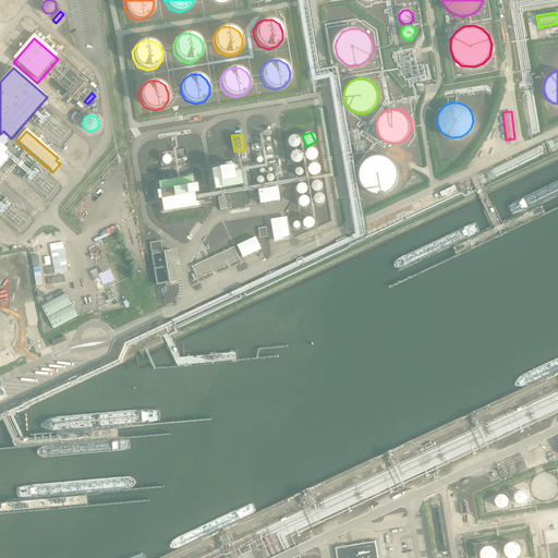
[(296,149),(301,138),(291,134),(287,145),(296,149)]
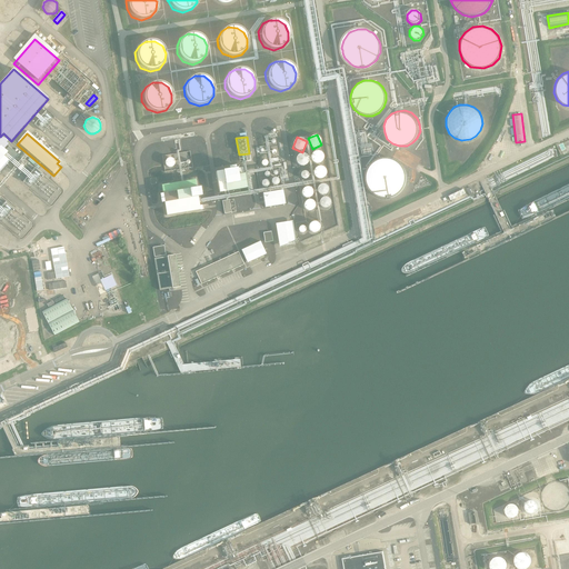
[(311,155),(319,162),(325,156),(316,149),(311,155)]
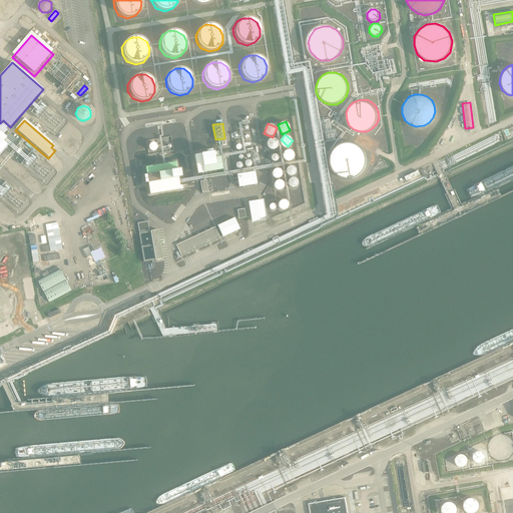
[(277,138),(268,139),(268,147),(277,146),(277,138)]
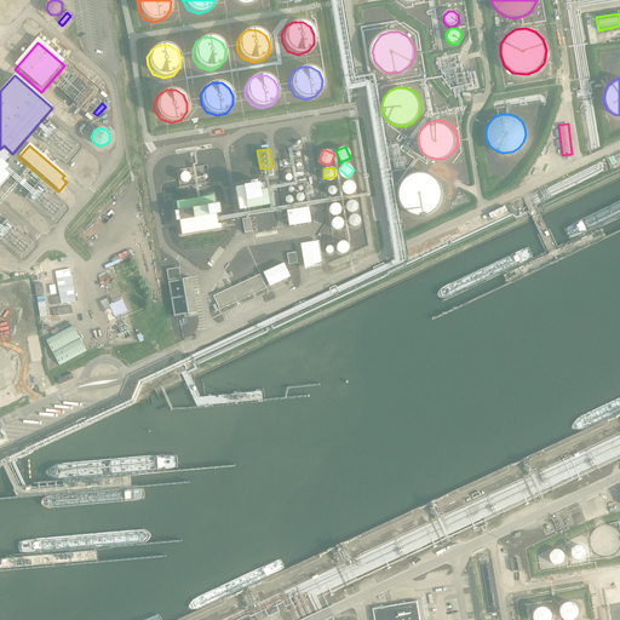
[(401,207),(411,214),(422,217),(432,213),(440,206),(443,195),(442,184),(435,174),(425,170),(414,171),(405,176),(399,185),(397,196),(401,207)]
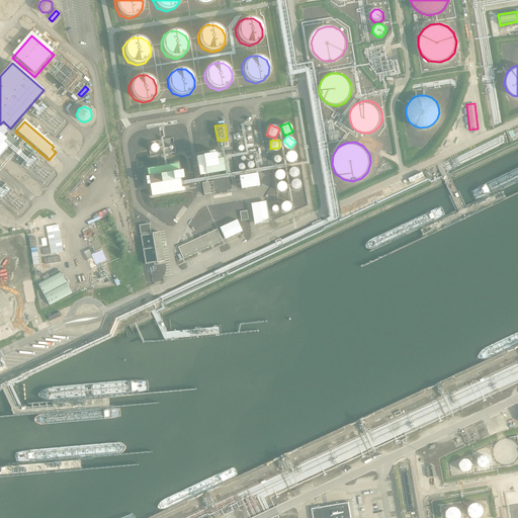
[(0,165),(8,156),(4,153),(8,149),(1,143),(0,144),(0,165)]
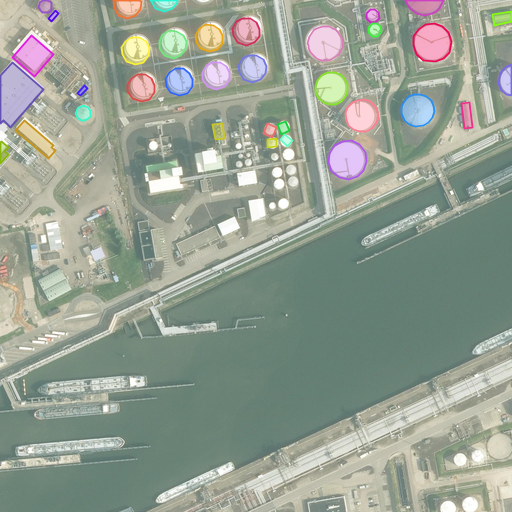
[(156,141),(149,144),(151,151),(158,148),(156,141)]
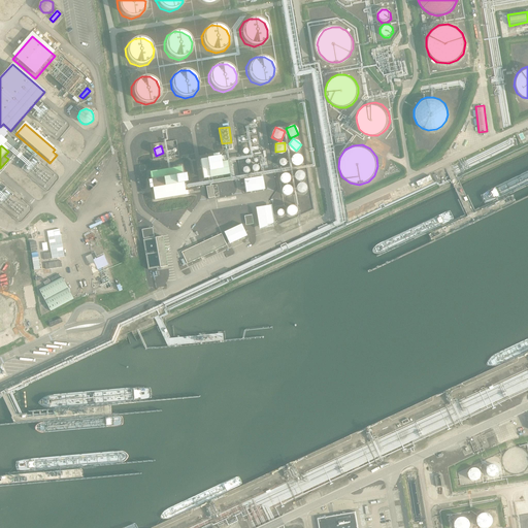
[(228,175),(225,156),(219,157),(219,154),(199,157),(203,179),(228,175)]
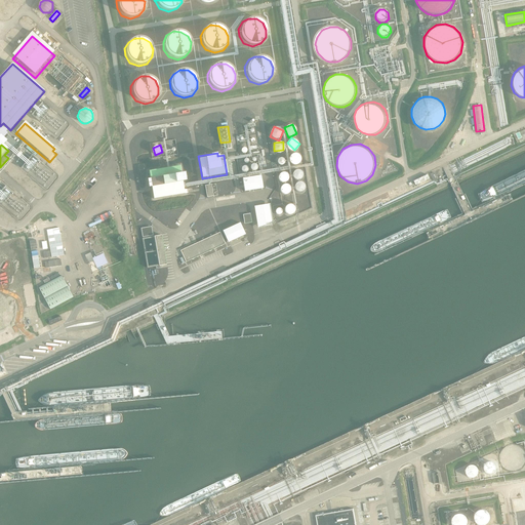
[(300,155),(293,154),(291,163),(299,164),(300,155)]
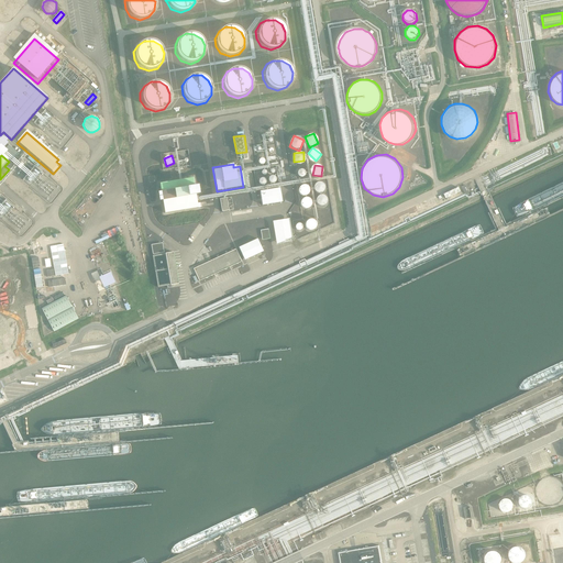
[(199,195),(197,186),(194,187),(192,178),(159,184),(161,192),(157,192),(159,201),(163,201),(165,214),(198,209),(196,196),(199,195)]
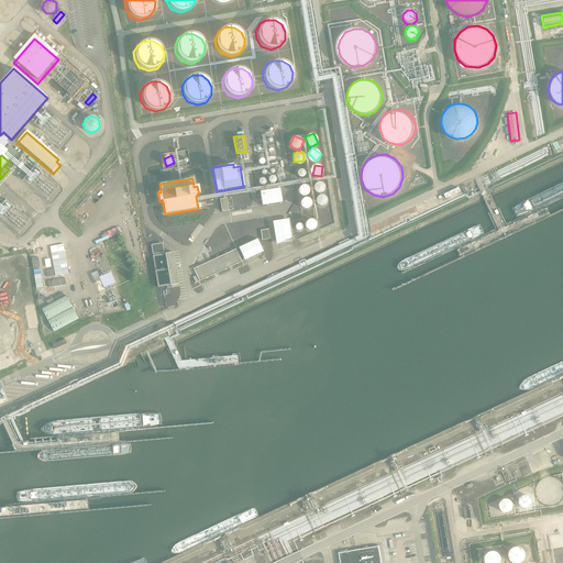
[(279,188),(261,191),(263,206),(283,202),(279,188)]
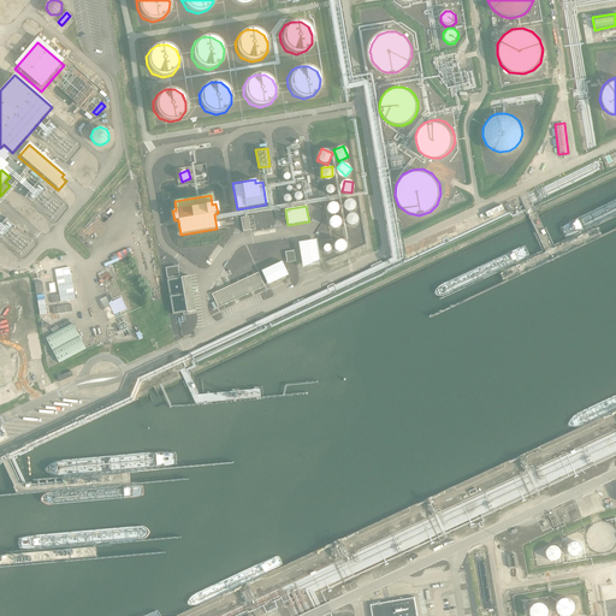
[(485,214),(487,219),(504,211),(502,206),(485,214)]
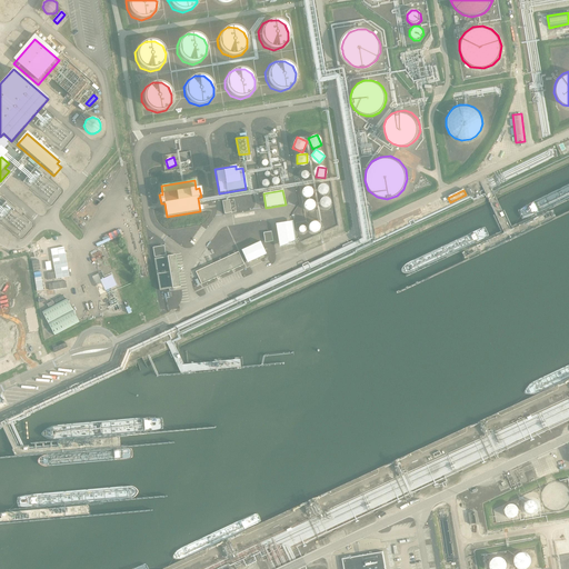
[(231,212),(229,200),(222,201),(223,213),(231,212)]
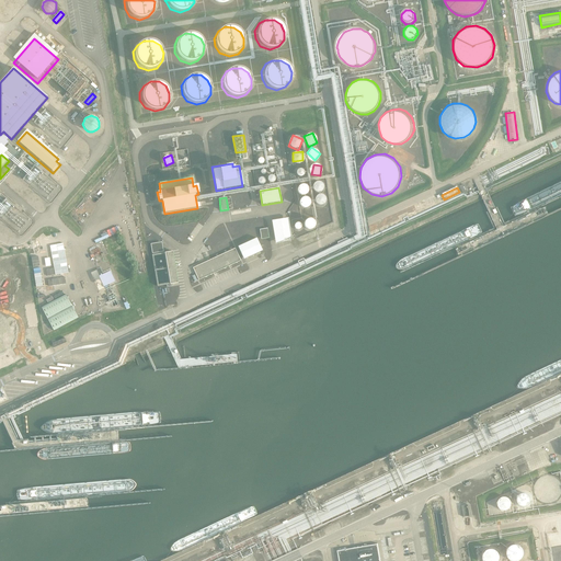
[(293,240),(289,217),(272,220),(275,242),(293,240)]
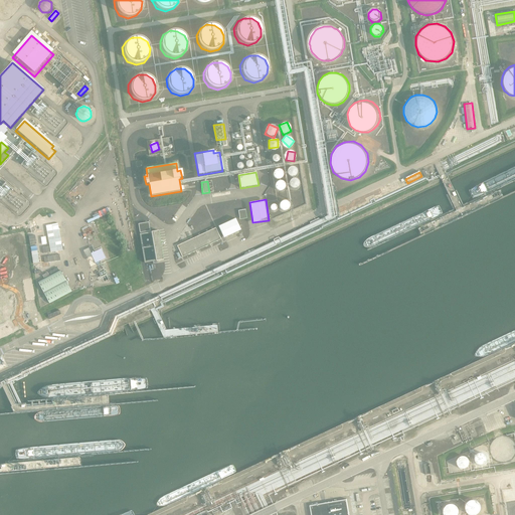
[(280,208),(288,210),(290,202),(282,200),(280,208)]
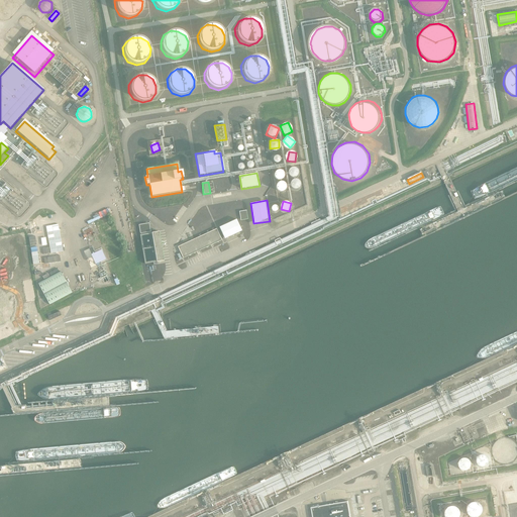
[(216,206),(222,221),(225,219),(219,204),(216,206)]
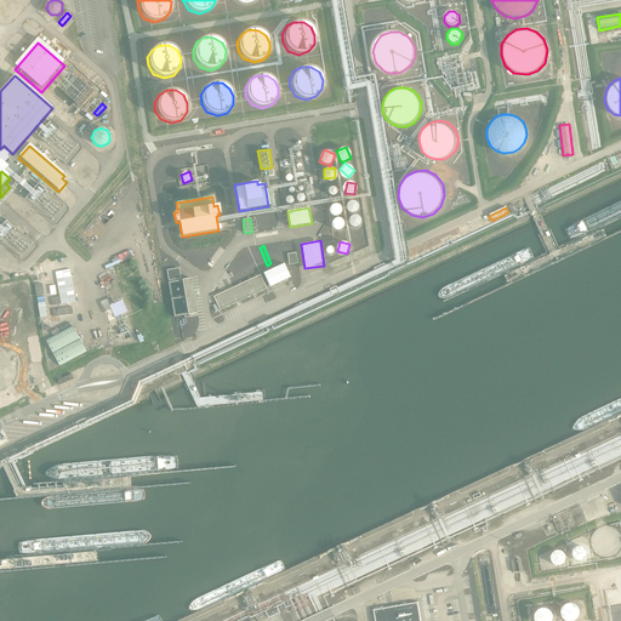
[(119,255),(121,261),(132,257),(130,250),(119,255)]
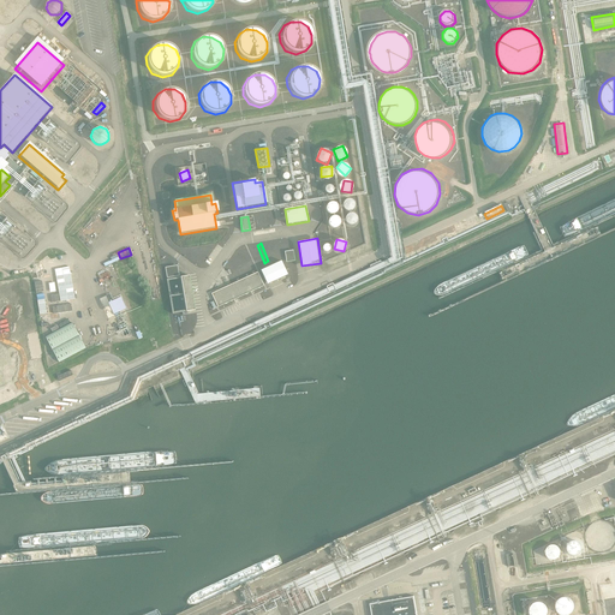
[(293,250),(285,251),(287,262),(296,261),(293,250)]
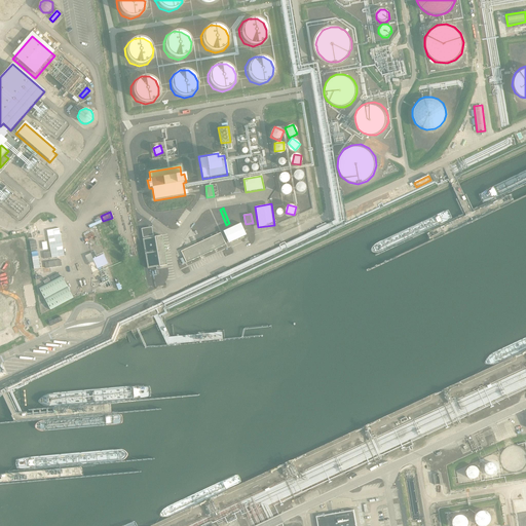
[(246,235),(240,223),(223,231),(228,243),(246,235)]
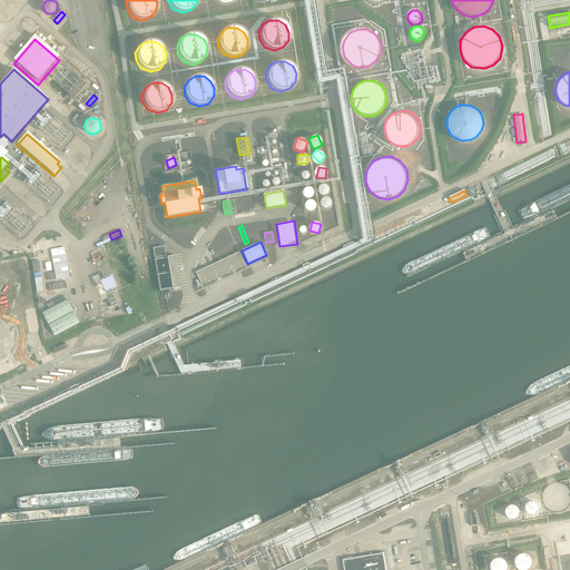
[(202,285),(245,265),(238,253),(196,272),(202,285)]
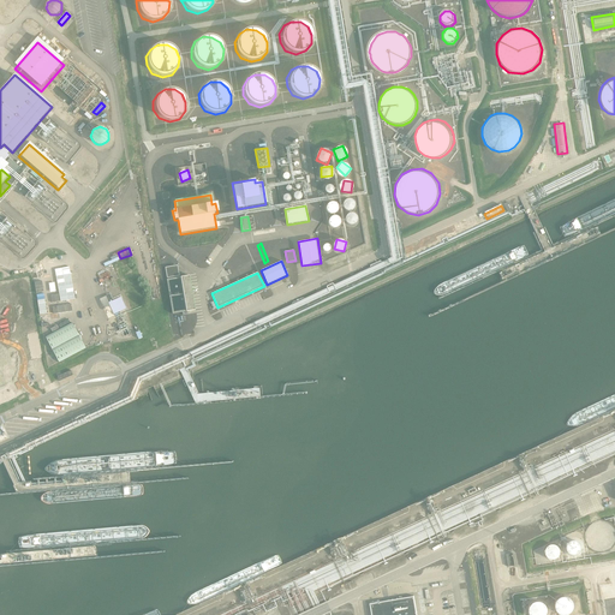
[(195,310),(189,275),(180,278),(186,311),(195,310)]
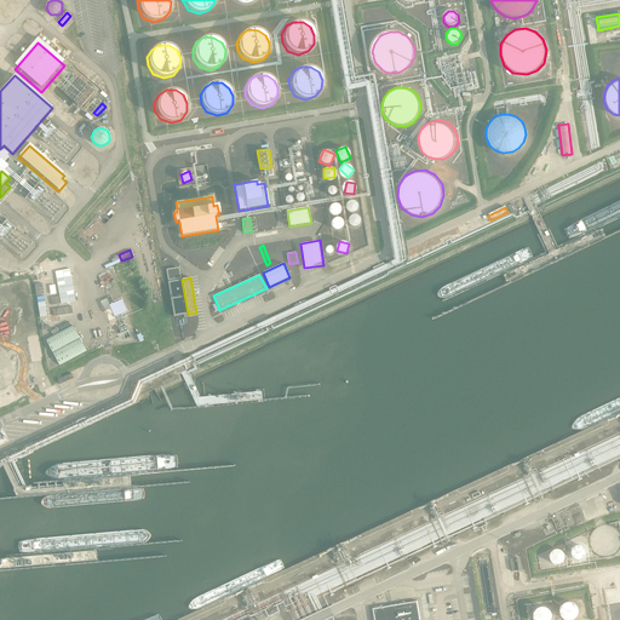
[(124,304),(110,310),(115,321),(128,315),(124,304)]
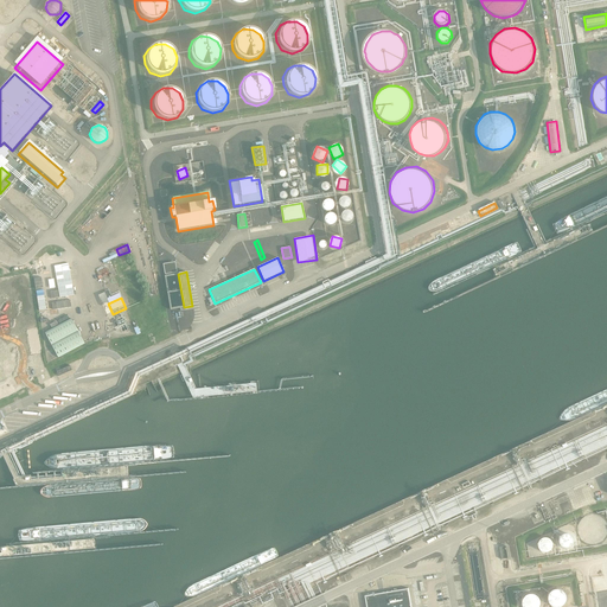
[(71,319),(45,333),(52,346),(78,332),(71,319)]
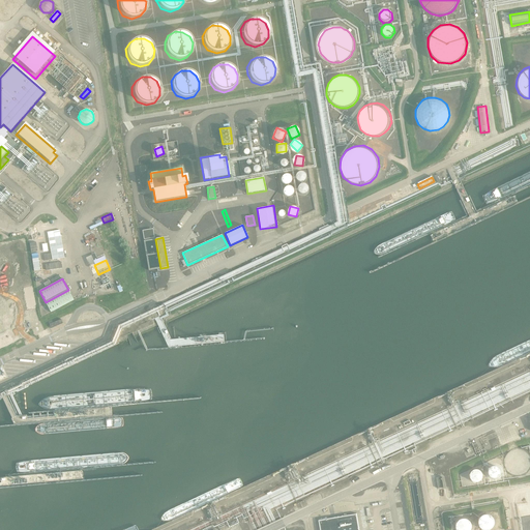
[(69,291),(46,303),(51,314),(75,301),(69,291)]
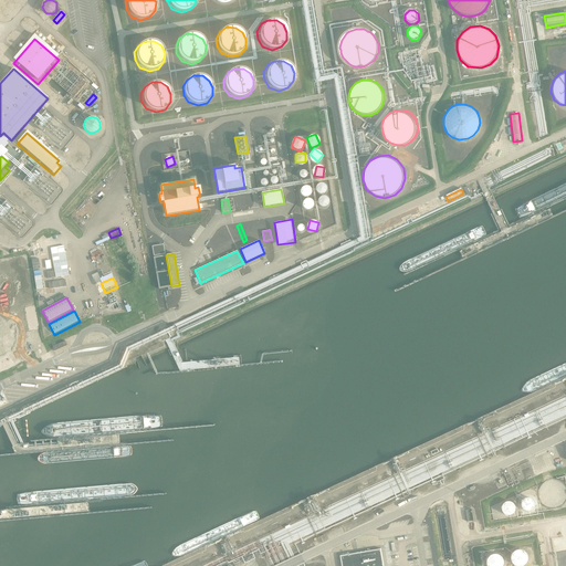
[(54,350),(66,345),(65,342),(53,347),(54,350)]
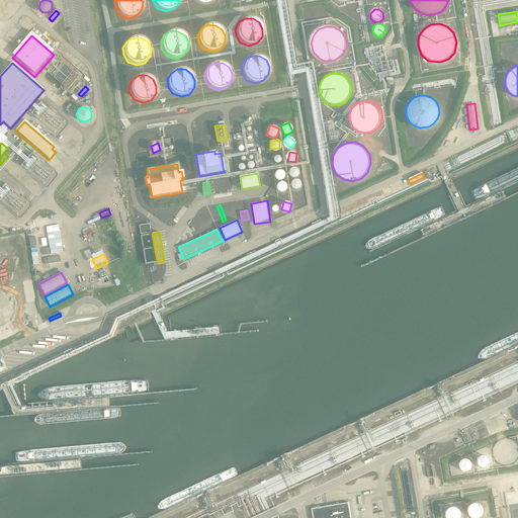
[(493,447),(493,455),(496,459),(502,463),(508,463),(514,460),(517,453),(517,446),(514,440),(508,437),(502,438),(496,441),(493,447)]
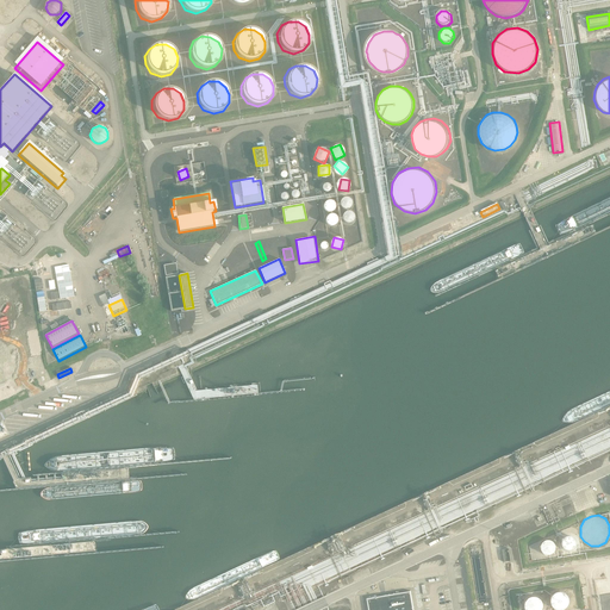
[(577,542),(577,541),(577,540),(577,539),(576,537),(574,536),(573,535),(572,534),(571,534),(568,534),(566,534),(565,535),(564,536),(562,537),(562,539),(561,540),(561,542),(562,545),(562,546),(564,547),(565,547),(566,548),(567,548),(568,549),(571,549),(572,548),(574,547),(576,546),(577,545),(577,543),(577,542)]
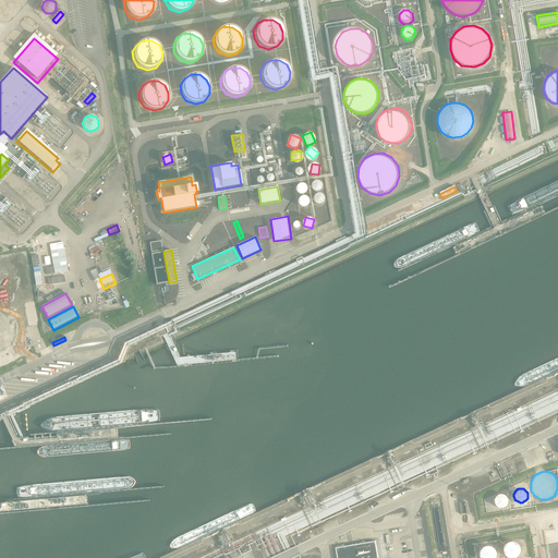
[(509,499),(508,498),(508,496),(507,495),(506,494),(505,493),(504,493),(502,492),(501,492),(499,493),(498,493),(496,494),(496,495),(494,497),(494,498),(494,499),(494,501),(495,502),(495,504),(496,505),(497,506),(499,507),(500,507),(501,507),(505,506),(506,506),(507,505),(508,502),(508,501),(509,499)]
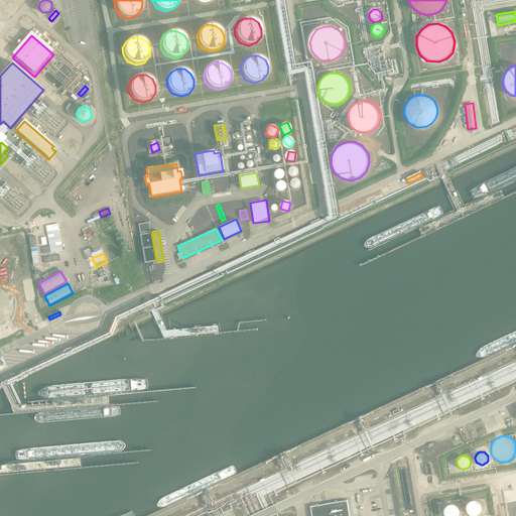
[(481,507),(481,506),(480,504),(480,503),(478,502),(477,501),(476,500),(474,500),(473,500),(471,500),(470,500),(469,501),(468,502),(467,503),(466,504),(466,506),(466,507),(466,509),(466,510),(467,512),(468,513),(469,514),(471,514),(472,515),(474,515),(475,515),(476,514),(478,513),(479,512),(480,511),(480,510),(481,509),(481,507)]
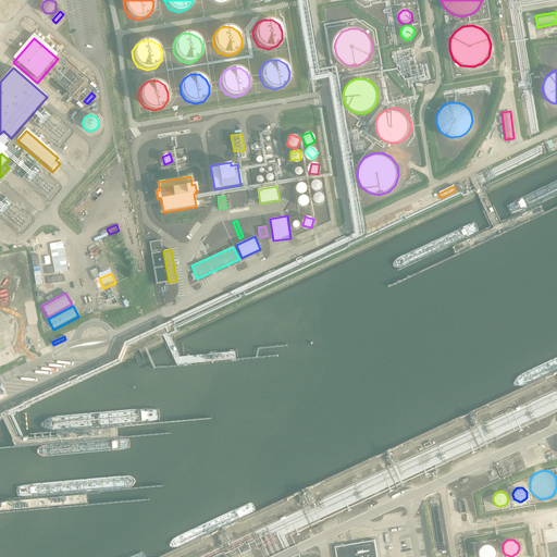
[(336,556),(378,556),(375,541),(335,547),(336,556)]
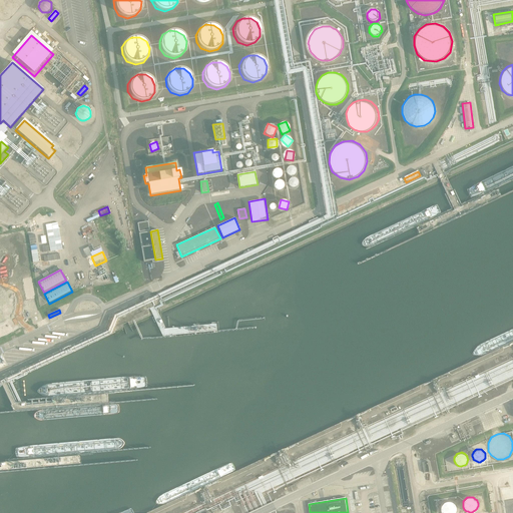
[(456,508),(456,507),(456,505),(455,504),(454,503),(453,502),(451,501),(450,501),(448,501),(446,501),(444,502),(443,503),(442,504),(441,506),(441,507),(441,508),(441,510),(442,512),(443,512),(442,512),(454,512),(455,512),(456,511),(456,510),(456,508)]
